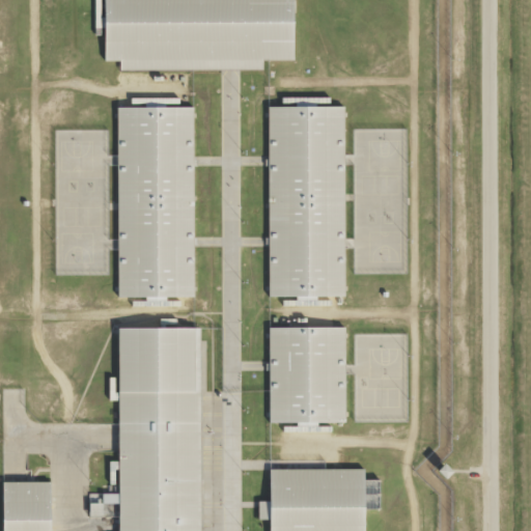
[(108,0),(108,60),(123,60),(123,68),(266,68),(266,58),(298,58),(298,0),(108,0)]
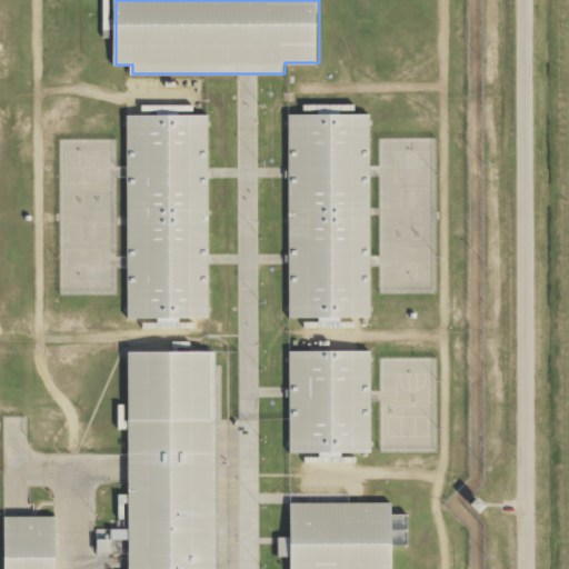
[(290,112),(290,316),(372,316),(372,281),(372,112),(290,112)]
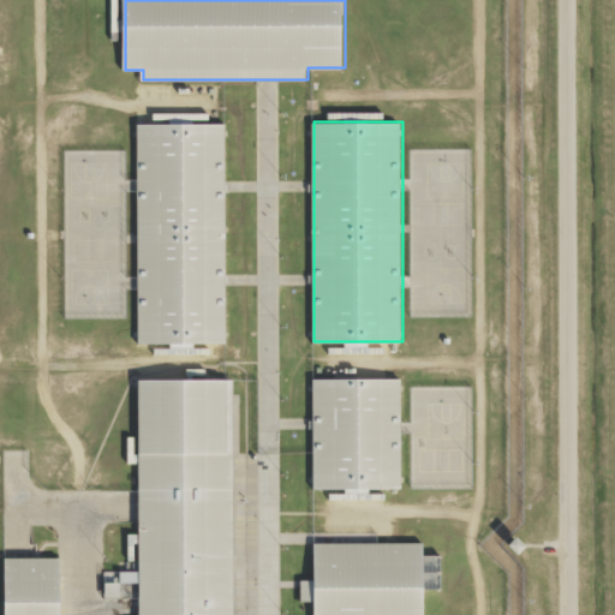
[(139,342),(227,342),(227,123),(139,123),(139,342)]
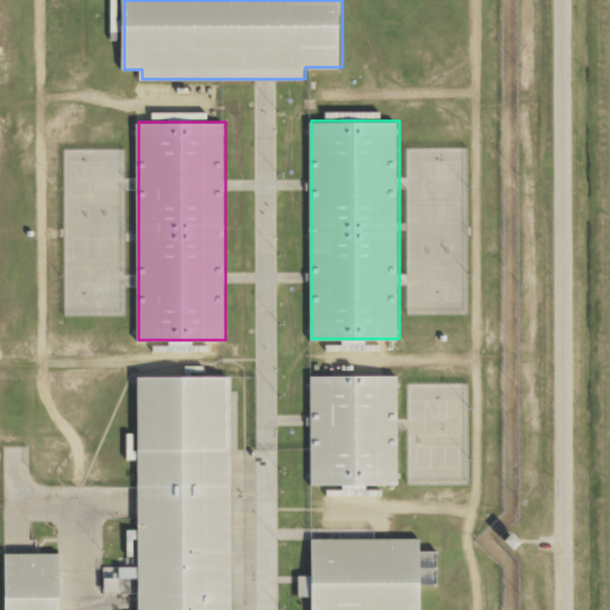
[(312,374),(312,485),(399,484),(399,374),(312,374)]
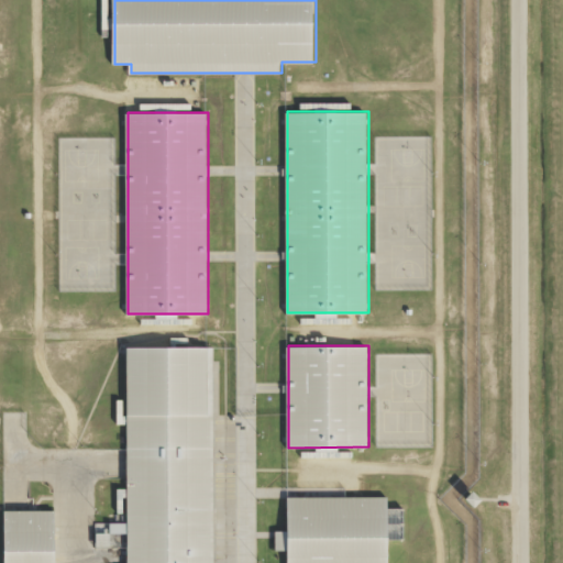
[(214,562),(214,346),(128,346),(128,562),(214,562)]
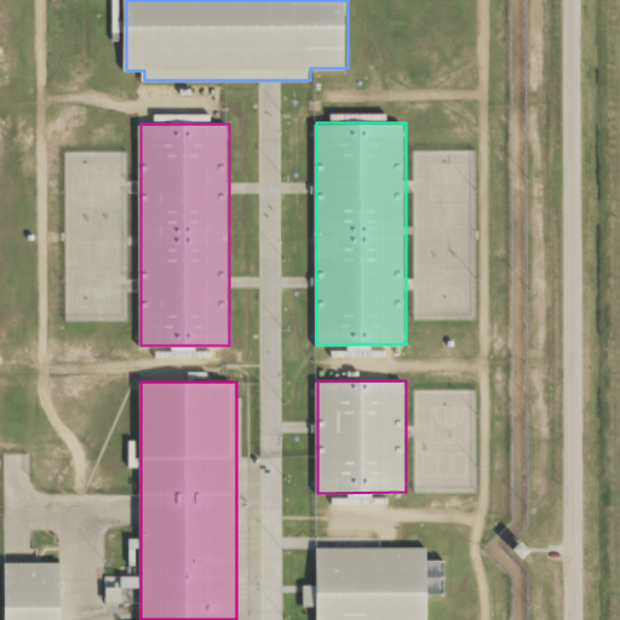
[(319,619),(429,619),(429,591),(445,591),(445,560),(429,560),(429,546),(319,546),(319,619)]
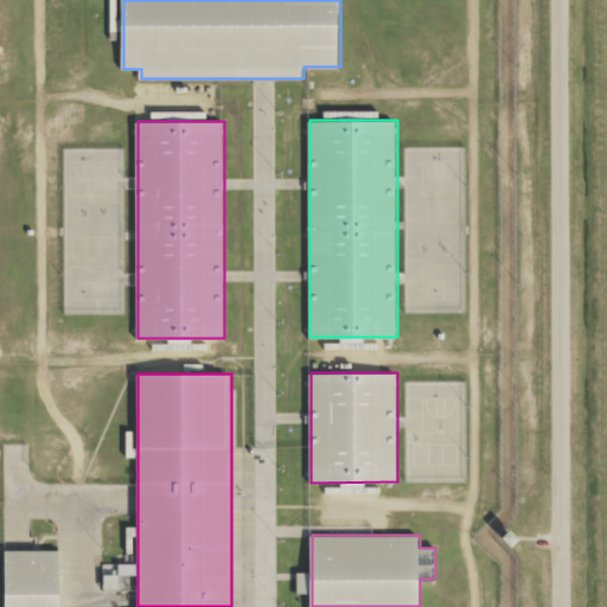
[(61,606),(61,549),(6,550),(6,606),(61,606)]
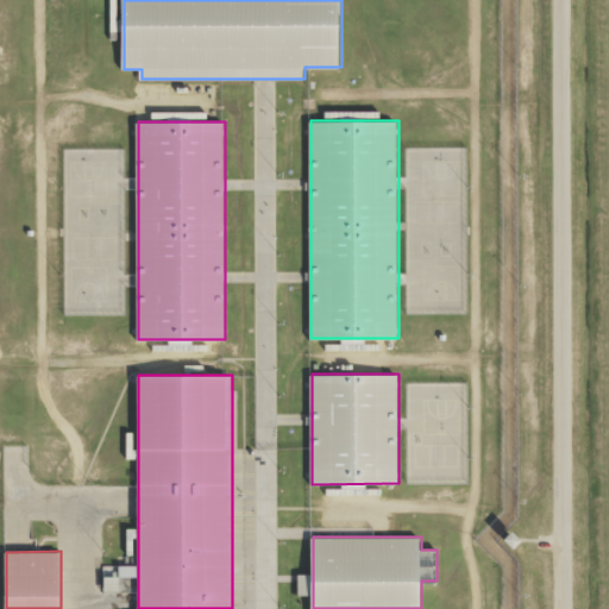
[(96,602),(112,602),(113,588),(98,588),(96,602)]
